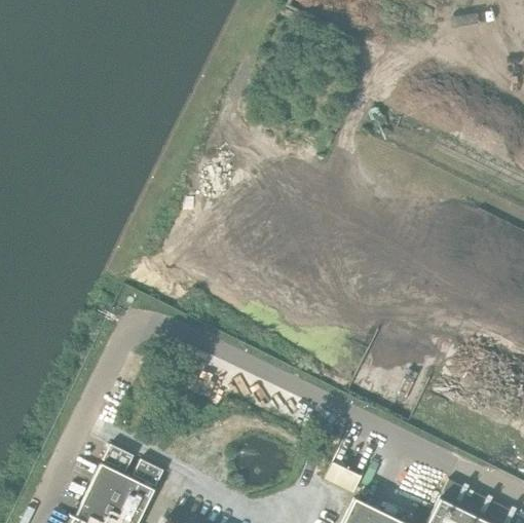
[(105,461),(128,473),(136,456),(112,445),(105,461)]
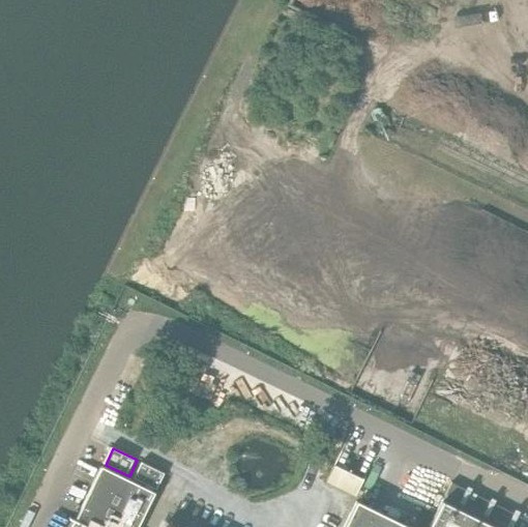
[(136,479),(159,491),(167,474),(144,463),(136,479)]
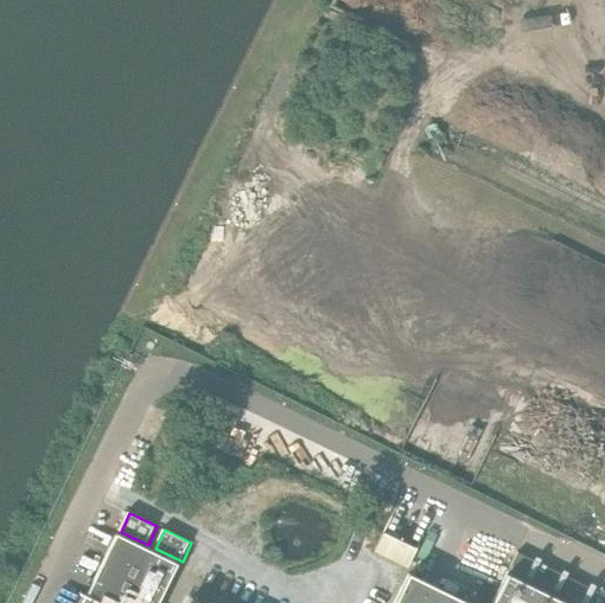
[(377,551),(412,564),(420,541),(386,530),(377,551)]
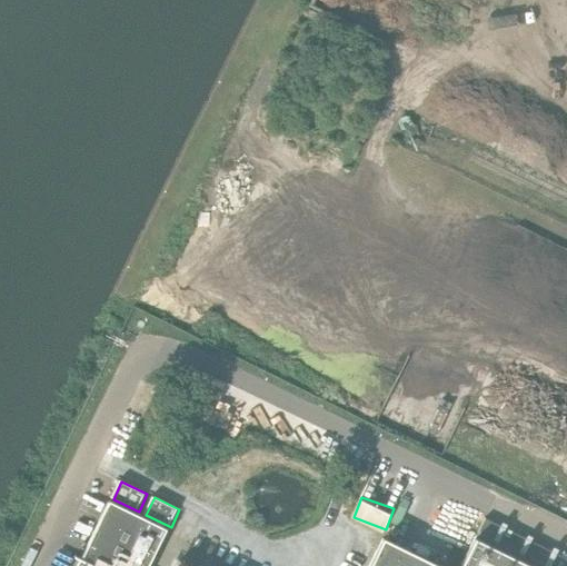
[(151,565),(169,530),(111,503),(80,565),(151,565)]
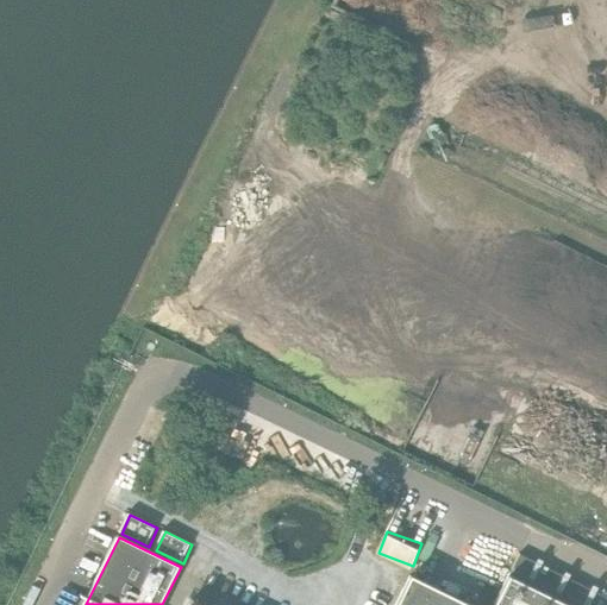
[(542,604),(508,588),(500,604),(460,604),(413,581),(401,604),(542,604)]
